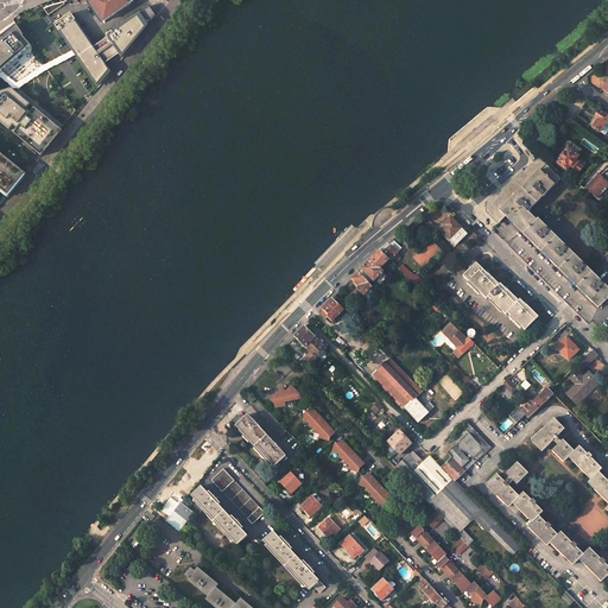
[(89,0),(105,21),(134,0),(89,0)]
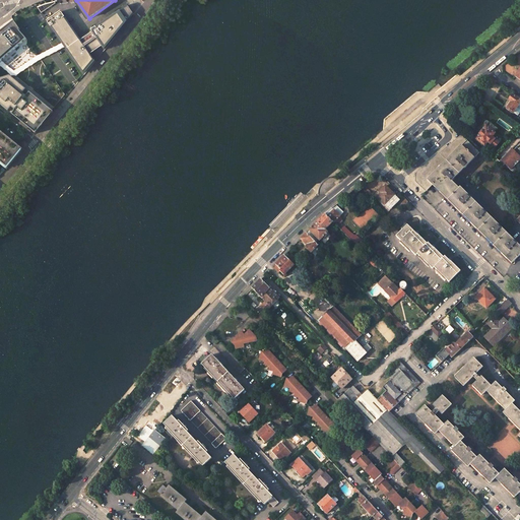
[(45,4),(42,5),(37,8),(41,13),(55,4),(53,2),(45,4)]
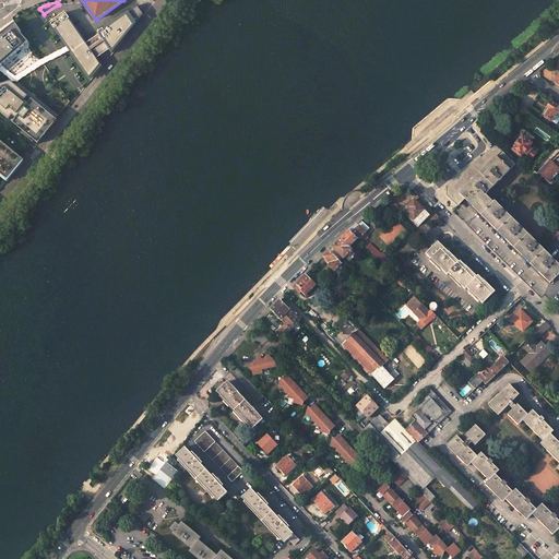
[(66,13),(49,23),(84,73),(85,73),(88,79),(100,64),(97,60),(109,51),(113,55),(143,16),(144,15),(138,7),(97,33),(98,35),(85,44),(78,34),(79,33),(66,13)]
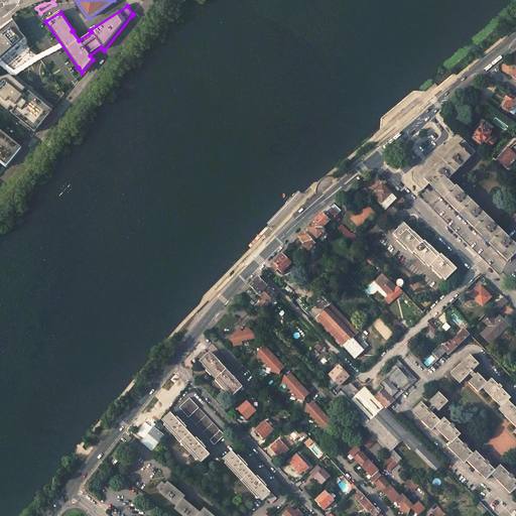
[(0,61),(27,39),(19,30),(20,29),(15,21),(1,31),(0,32),(0,103),(35,132),(53,111),(29,92),(26,96),(23,93),(26,89),(10,76),(0,79),(0,61)]
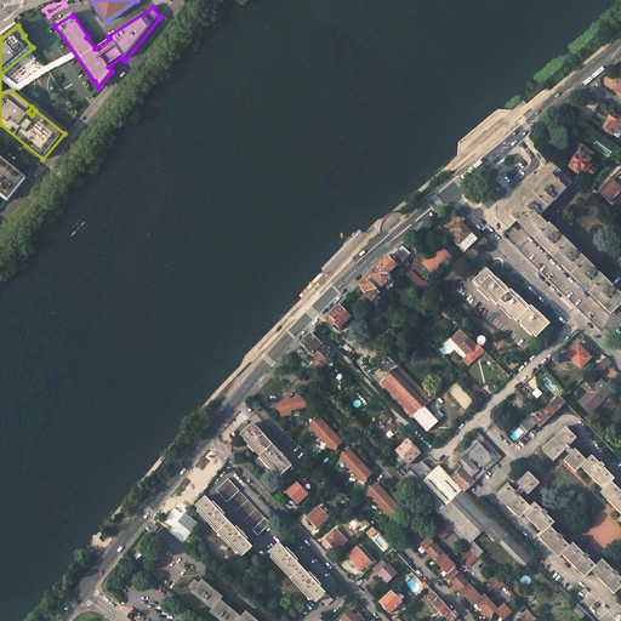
[(620,123),(620,117),(613,112),(602,126),(613,134),(617,129),(620,124),(620,123)]
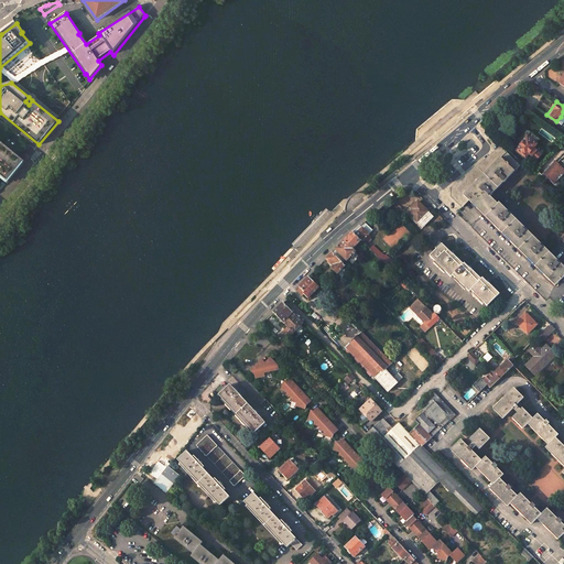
[(530,131),(517,150),(527,156),(529,153),(537,160),(541,154),(534,148),(540,140),(540,139),(532,132),(530,131)]
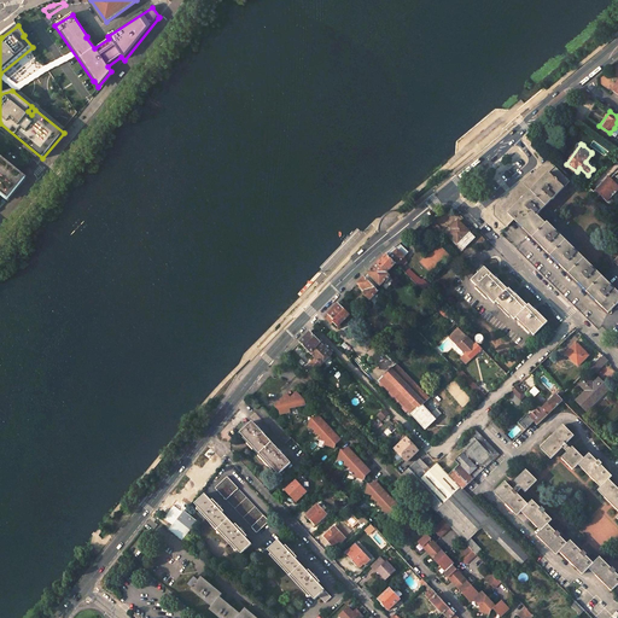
[(0,191),(10,199),(28,178),(0,155),(0,191)]
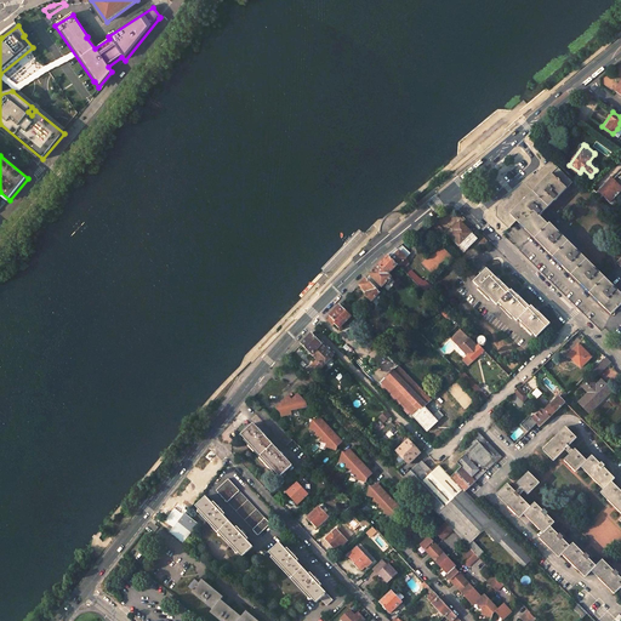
[(573,182),(552,161),(516,193),(499,206),(499,216),(510,227),(516,221),(610,314),(620,303),(620,294),(550,223),(548,224),(539,216),(573,182)]
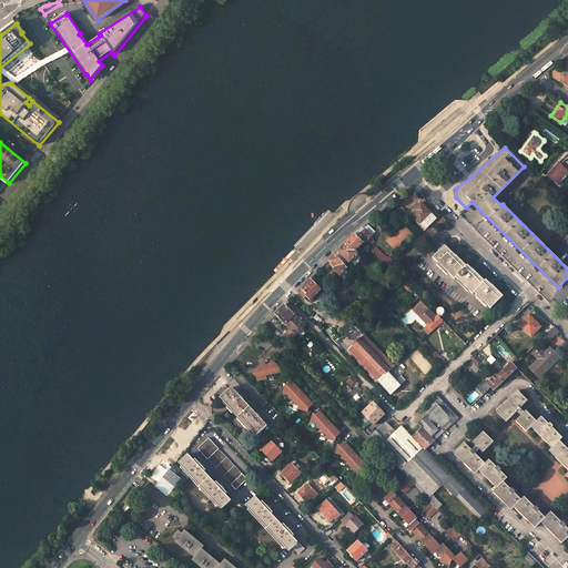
[(541,173),(539,175),(548,183),(551,179),(558,185),(561,181),(560,179),(564,174),(566,176),(567,173),(567,170),(567,155),(567,156),(567,158),(567,159),(566,162),(564,160),(561,163),(559,162),(546,176),(541,173)]
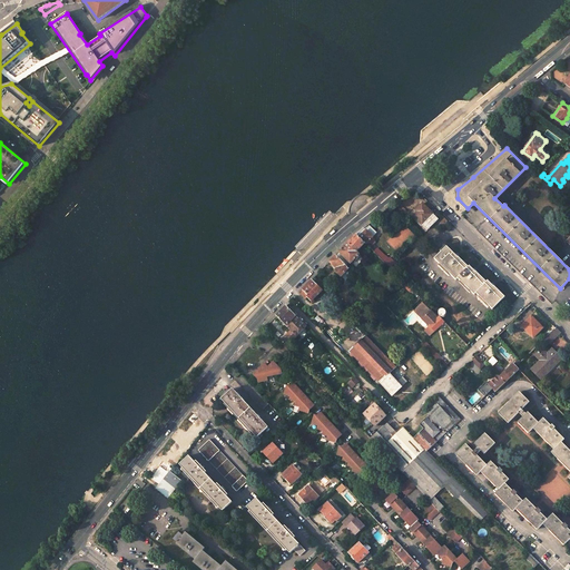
[(562,195),(569,187),(569,185),(560,194),(562,195)]
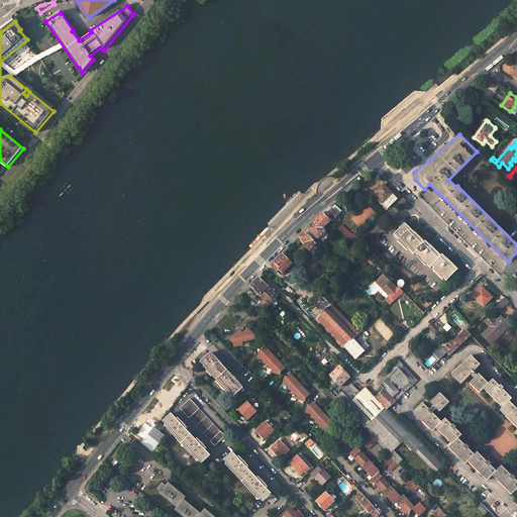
[(397,198),(383,184),(377,190),(379,192),(375,196),(383,205),(388,200),(392,204),(397,198)]
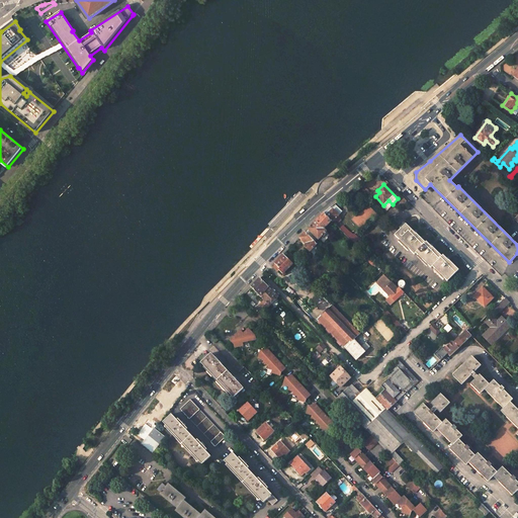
[(380,205),(368,205),(369,216),(380,216),(380,205)]
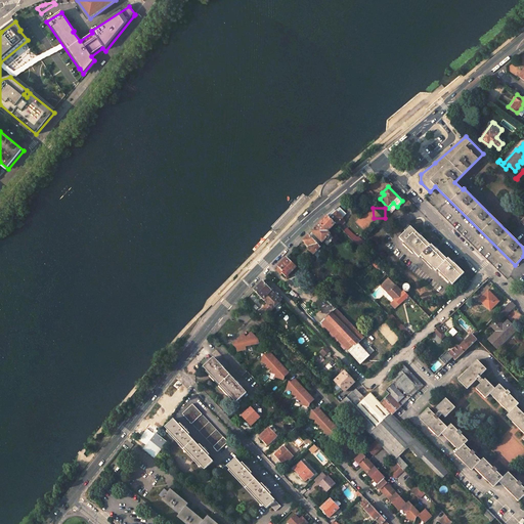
[(336,223),(328,215),(311,231),(320,242),(322,243),(330,234),(328,231),(336,223)]
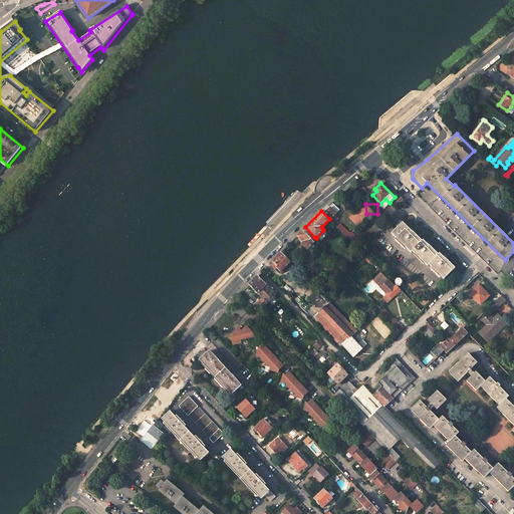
[(413,233),(403,223),(393,233),(412,252),(413,251),(428,266),(429,265),(444,280),(455,268),(445,259),(444,260),(439,254),(438,255),(429,245),(428,246),(423,241),(422,241),(413,232),(413,233)]
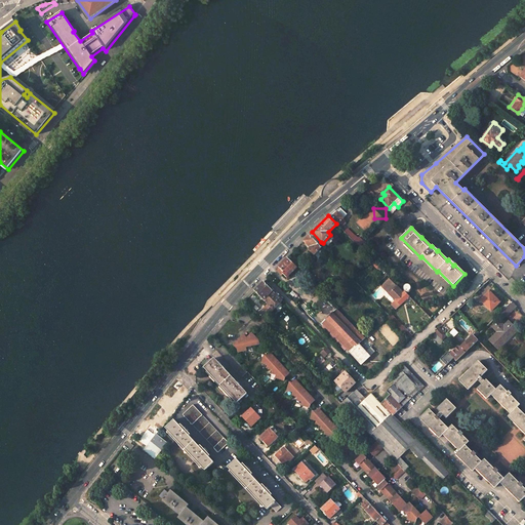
[(321,242),(312,232),(309,235),(318,245),(321,242)]
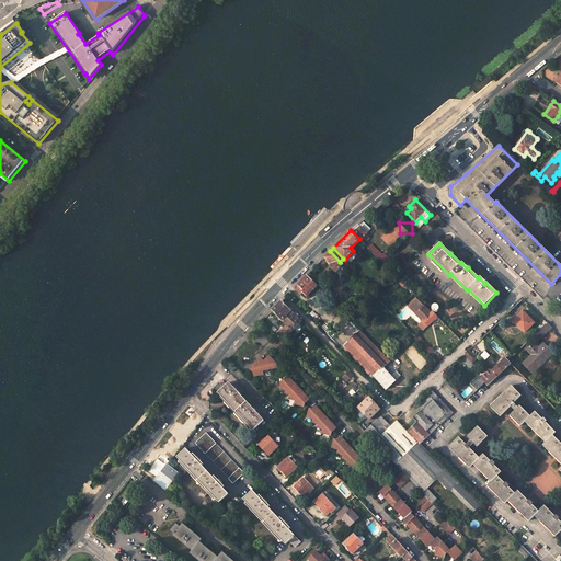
[(340,262),(330,251),(323,258),(331,264),(329,266),(335,273),(336,271),(340,274),(346,268),(343,265),(340,262)]
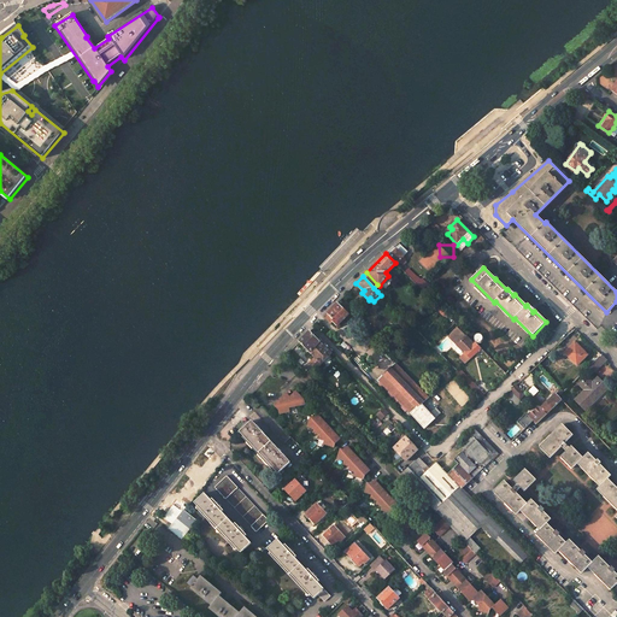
[(350,315),(338,303),(323,316),(330,323),(331,322),(339,328),(344,323),(342,322),(348,315),(350,315)]
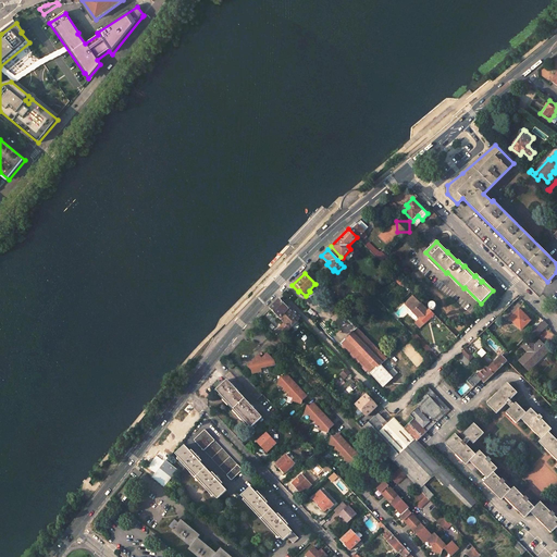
[(406,286),(395,275),(392,277),(403,288),(406,286)]
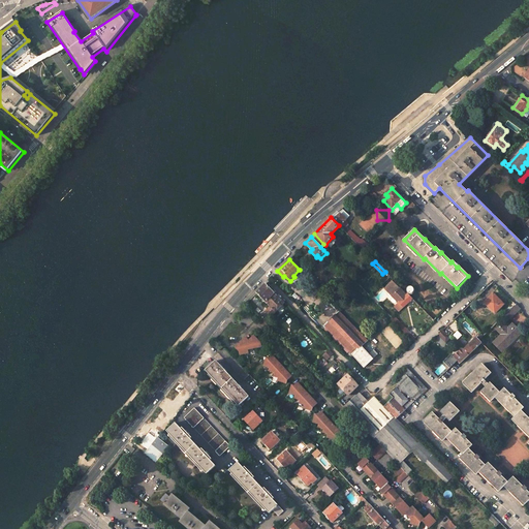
[(316,287),(305,276),(296,283),(304,291),(307,288),(311,292),(316,287)]
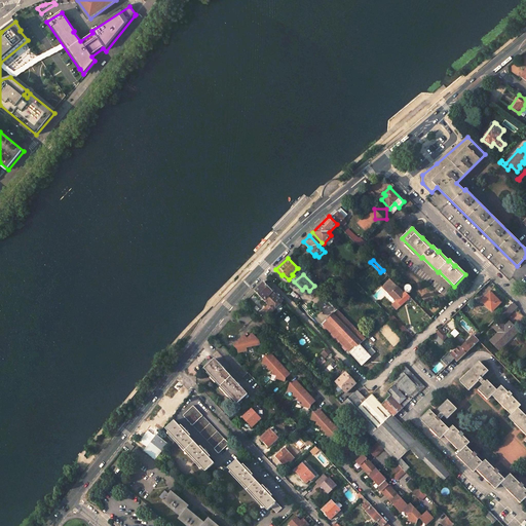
[(391,278),(382,287),(385,291),(393,284),(405,295),(406,294),(391,278)]
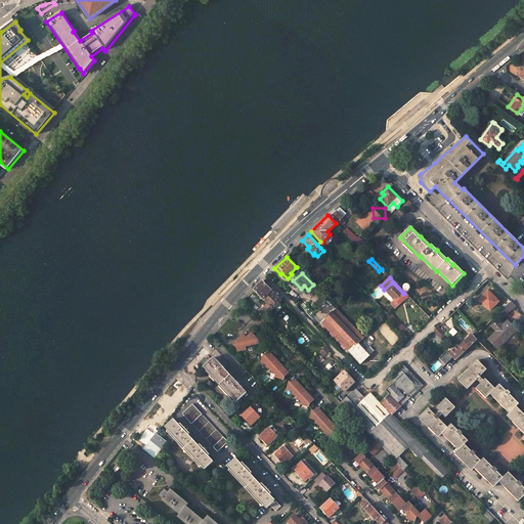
[(280,300),(263,280),(254,291),(263,300),(264,300),(267,303),(258,311),(257,313),(262,319),(262,318),(264,316),(280,300)]
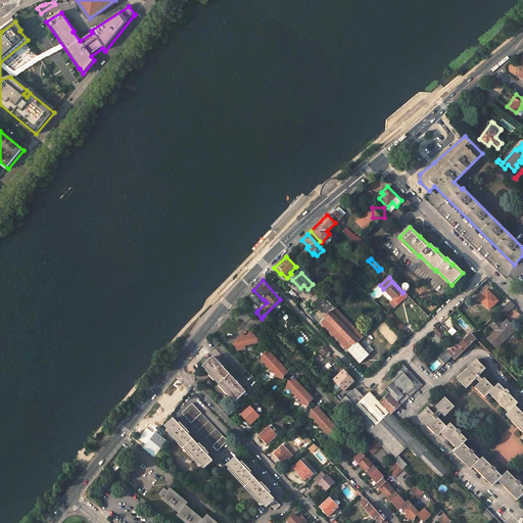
[(402,293),(391,282),(383,289),(395,300),(391,305),(396,311),(410,297),(403,292),(402,293)]
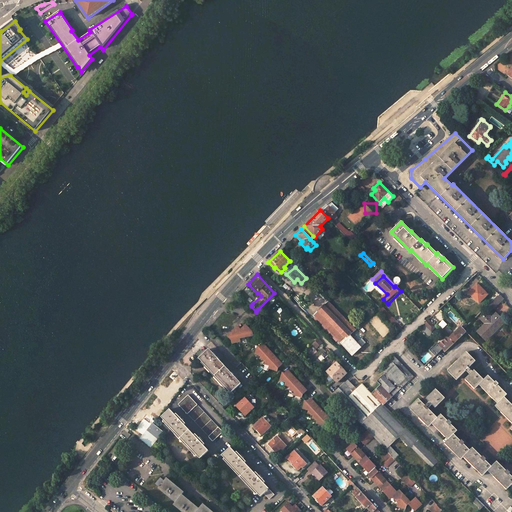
[(488,294),(477,284),(470,291),(476,298),(475,299),(479,303),(488,294)]
